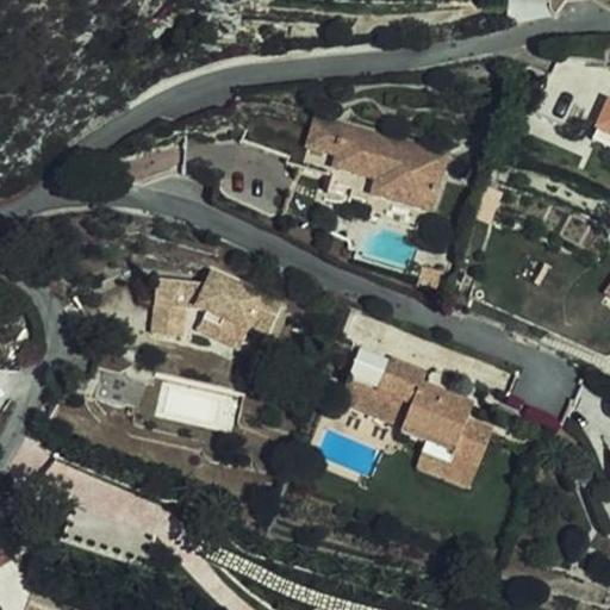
[(355,199),(360,200),(372,204),(372,207),(428,223),(447,153),(319,118),(305,167),(335,175),(330,192),(355,199)]
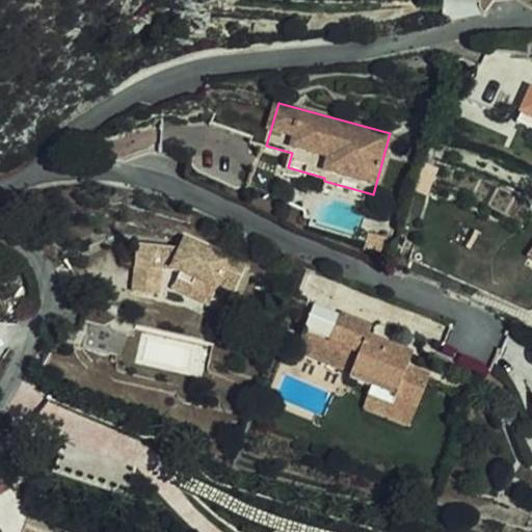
[(520,121),(531,126),(531,114),(524,110),(520,121)]
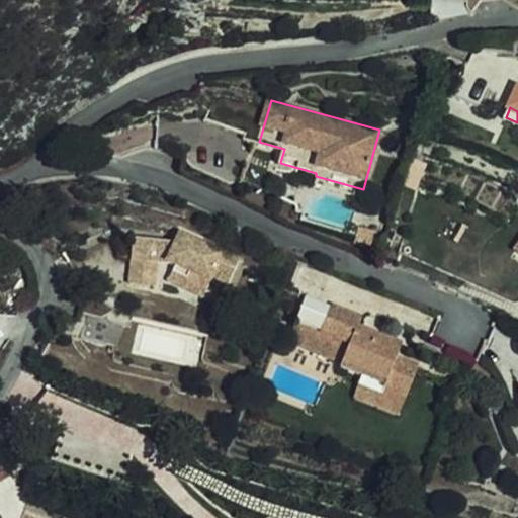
[(299,176),(301,169),(280,163),(278,171),(299,176)]
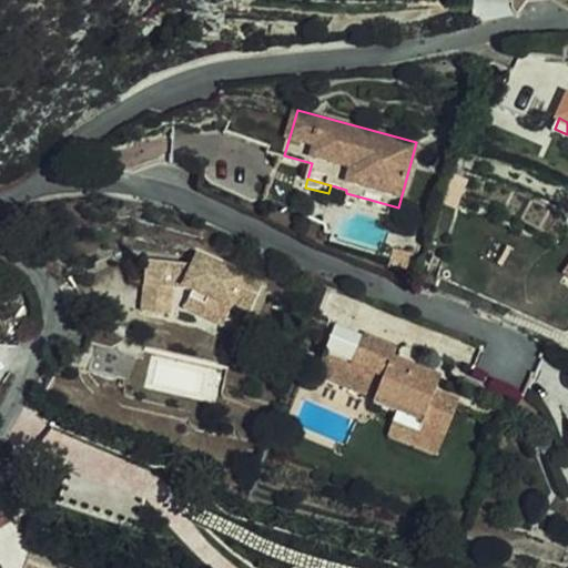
[(335,186),(320,239),(332,224),(338,217),(346,220),(354,216),(356,210),(375,214),(376,223),(379,229),(384,231),(392,232),(398,208),(346,193),(346,190),(335,186)]
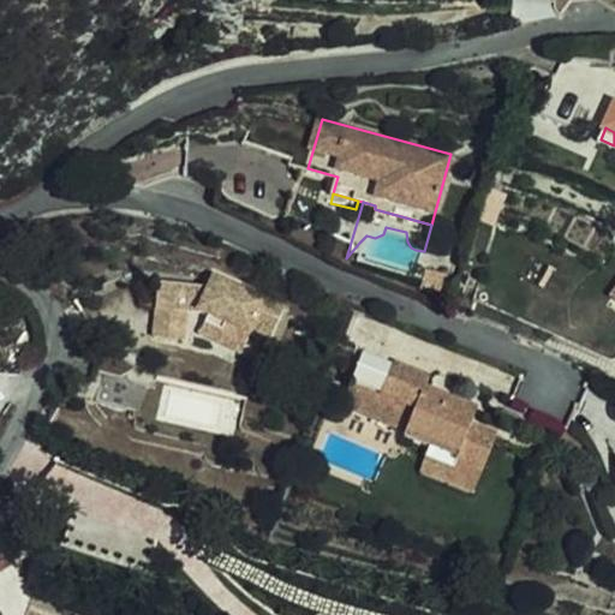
[(220,332),(245,345),(251,334),(268,342),(285,308),(214,274),(208,285),(160,278),(156,304),(185,306),(198,309),(224,321),(220,332)]
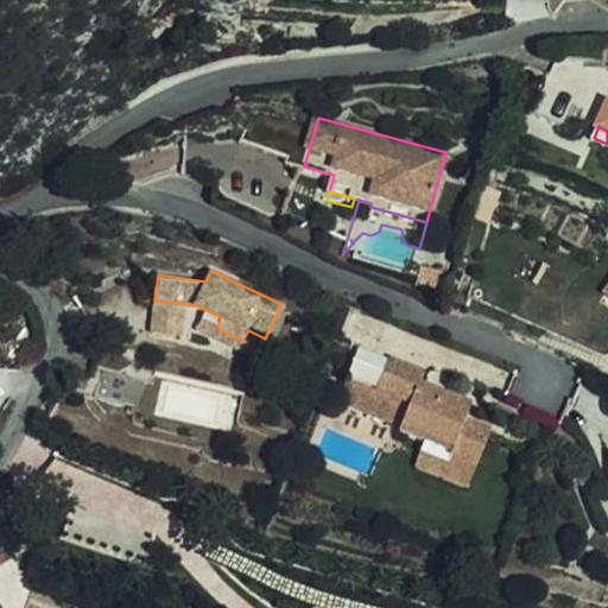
[(150,329),(178,333),(183,303),(154,301),(150,329)]
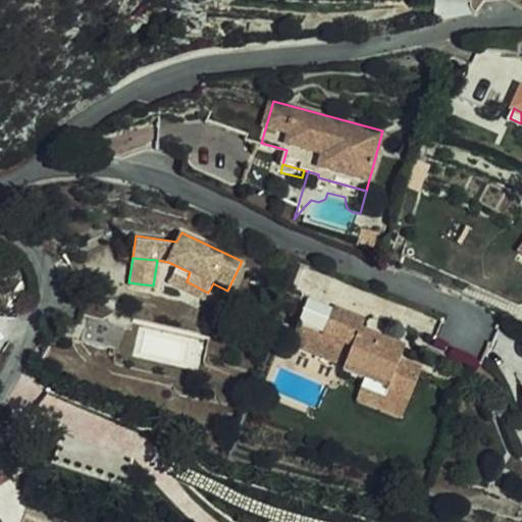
[(204,301),(208,293),(187,281),(190,272),(168,262),(157,260),(153,285),(161,286),(163,281),(179,288),(204,301)]
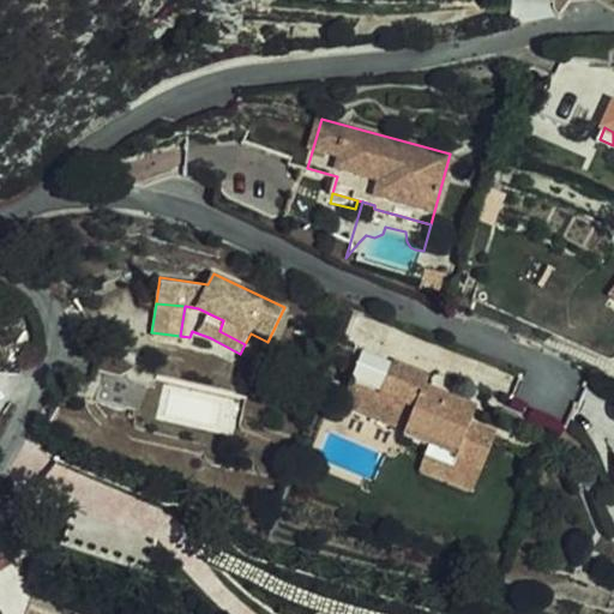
[(457,464),(481,474),(495,439),(469,428),(474,411),(423,391),(427,378),(362,351),(343,405),(407,431),(404,437),(428,447),(423,459),(453,471),(457,464)]
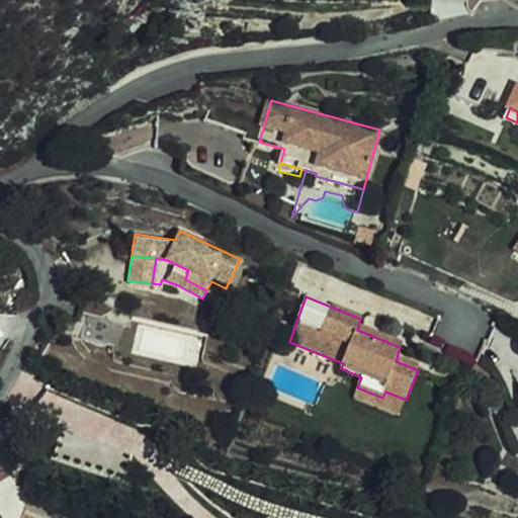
[(398,419),(406,400),(385,392),(382,398),(357,387),(353,399),(398,419)]
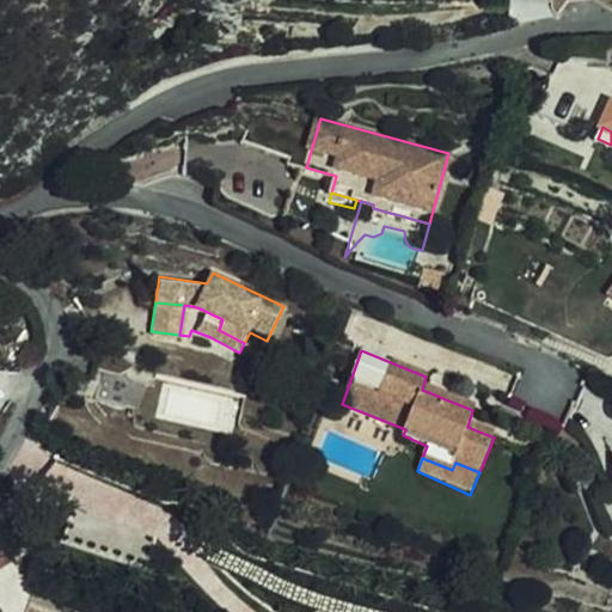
[(79,516),(69,554),(140,573),(150,536),(79,516)]
